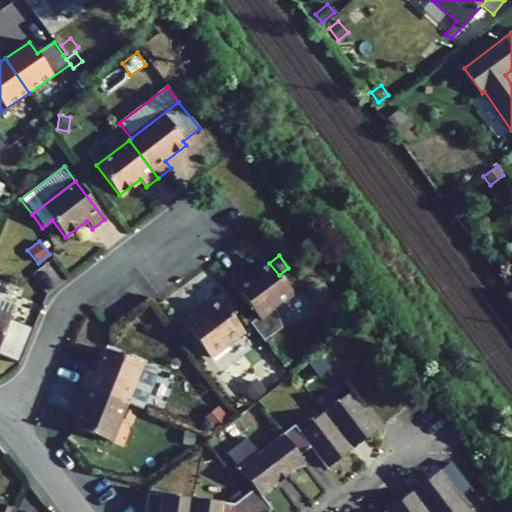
[(242,271),(229,281),(257,317),(249,323),(263,341),(282,328),(275,307),(293,293),(279,275),(269,263),(248,279),(242,271)]
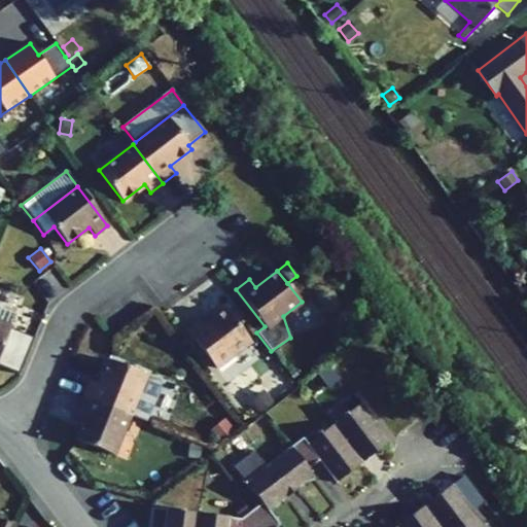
[(0,351),(14,315),(0,309),(0,351)]
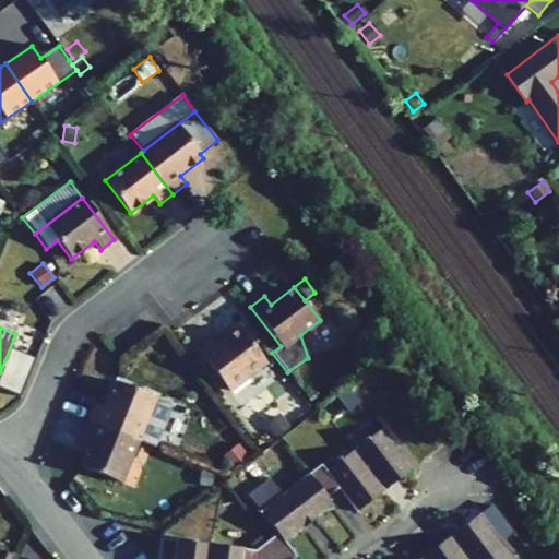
[(210,337),(195,348),(228,391),(265,363),(239,329),(216,346),(210,337)]
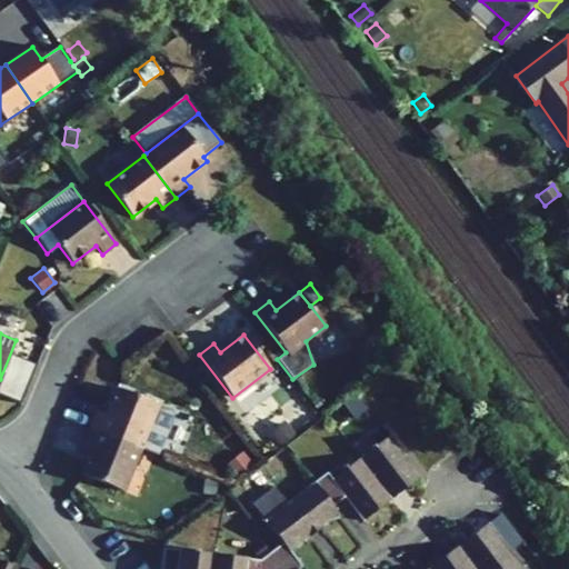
[(96,411),(89,428),(139,448),(157,405),(117,388),(106,415),(96,411)]
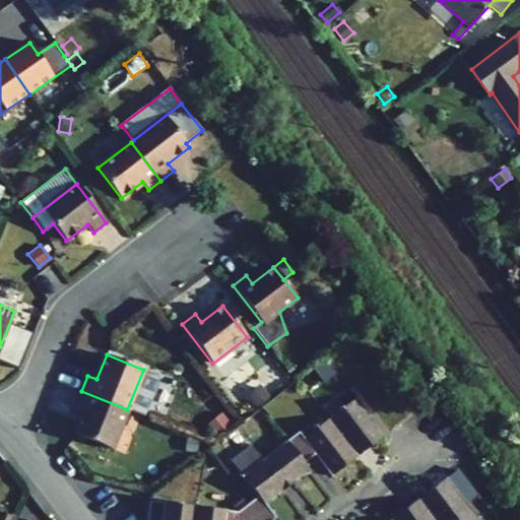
[(154,375),(143,371),(127,409),(143,415),(157,381),(154,375)]
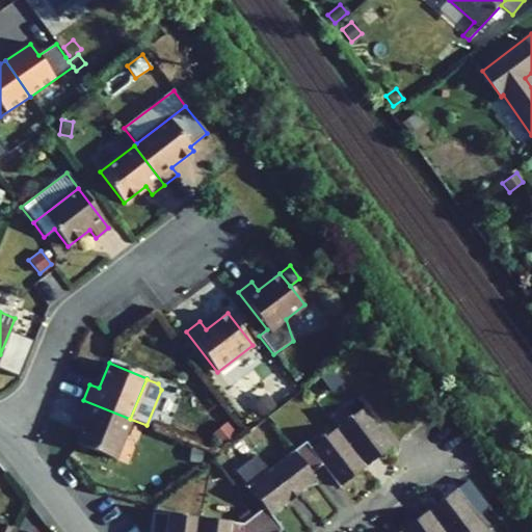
[(353,397),(342,382),(333,390),(343,404),(353,397)]
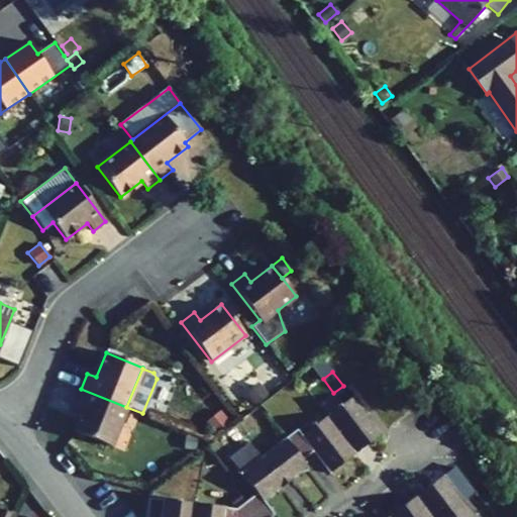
[(243,393),(254,407),(269,396),(257,382),(243,393)]
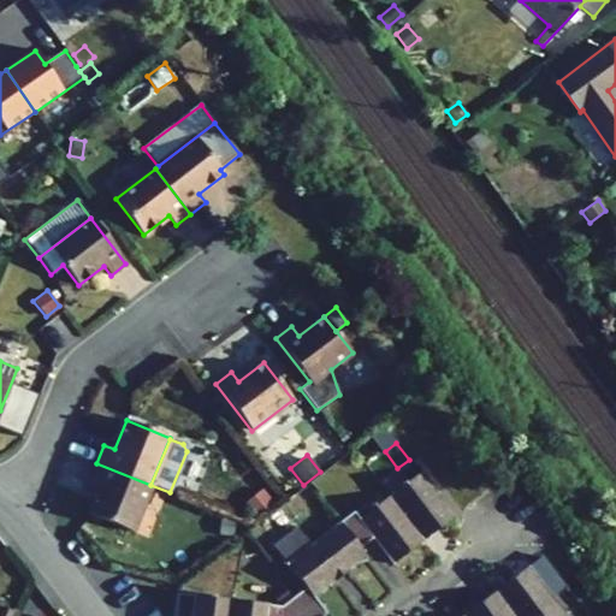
[(150,485),(96,463),(89,480),(100,485),(88,514),(132,532),(150,485)]
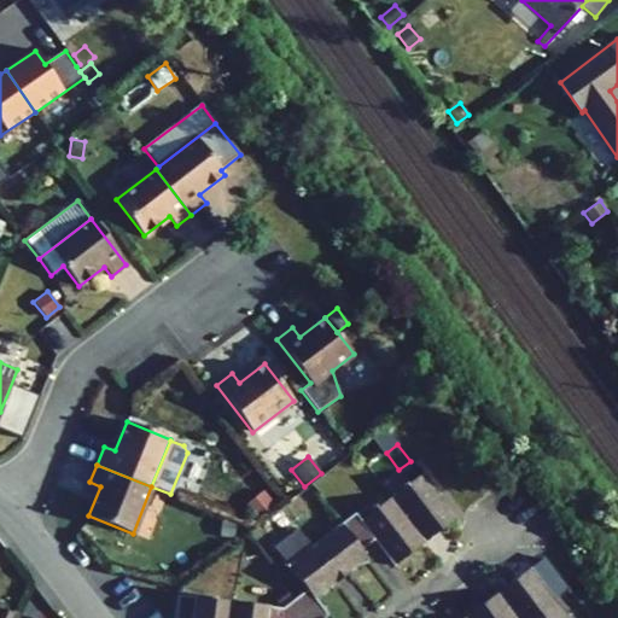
[(424,542),(455,518),(421,473),(390,497),(424,542)]
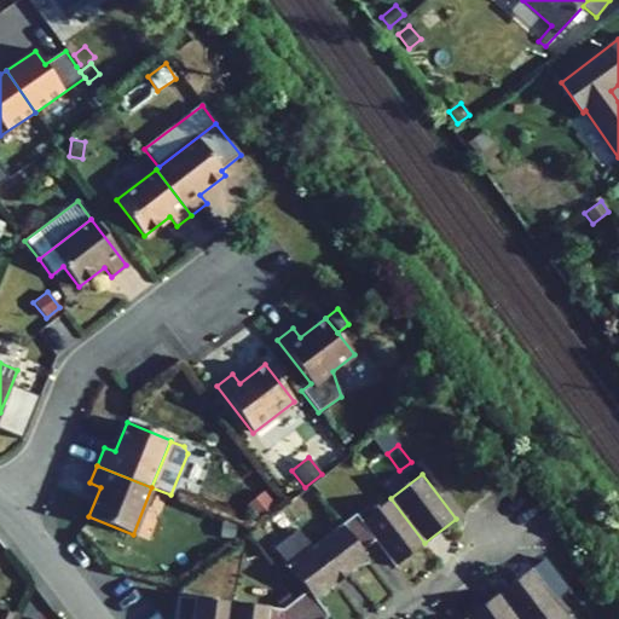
[(275,505),(265,495),(250,507),(260,518),(275,505)]
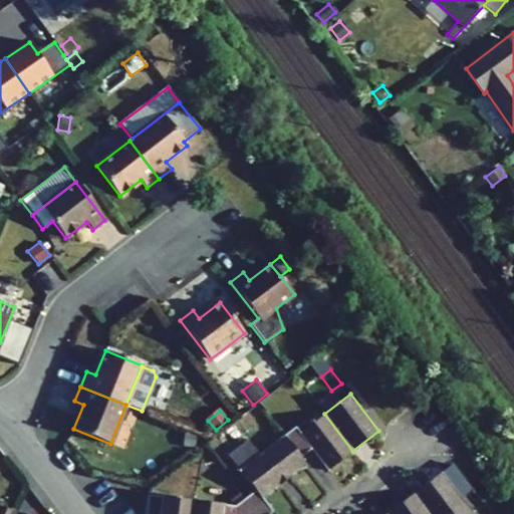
[(327,471),(352,451),(324,414),(300,433),(295,427),(283,436),(300,458),(311,450),(327,471)]
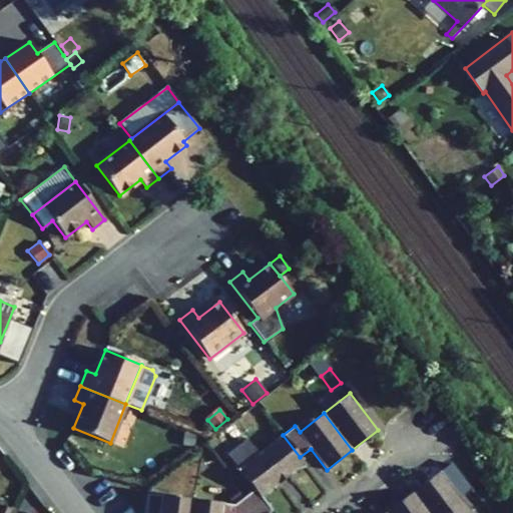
[(183,431),(181,445),(193,447),(195,433),(183,431)]
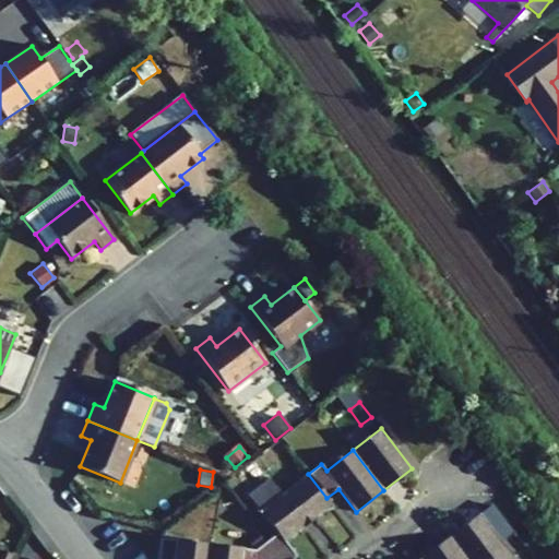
[(326,498),(308,474),(281,495),(260,511),(276,534),(265,543),(277,558),(293,558),(297,557),(285,542),(333,506),(326,498)]
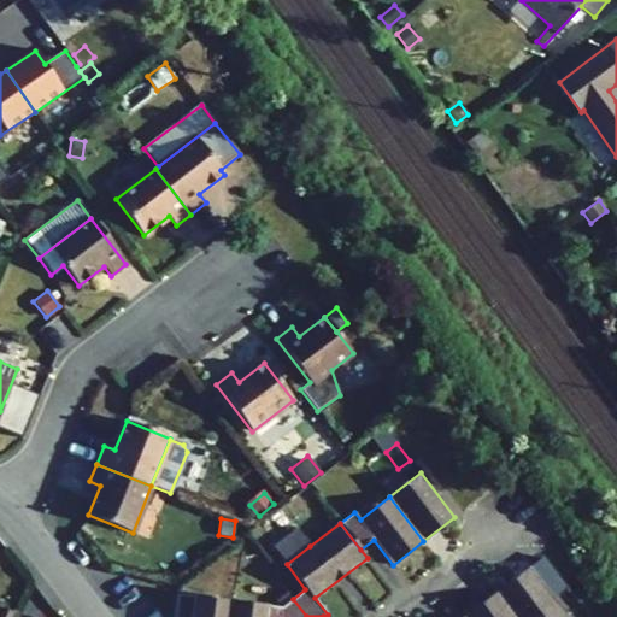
[(298,528),(274,547),(287,564),(310,546),(298,528)]
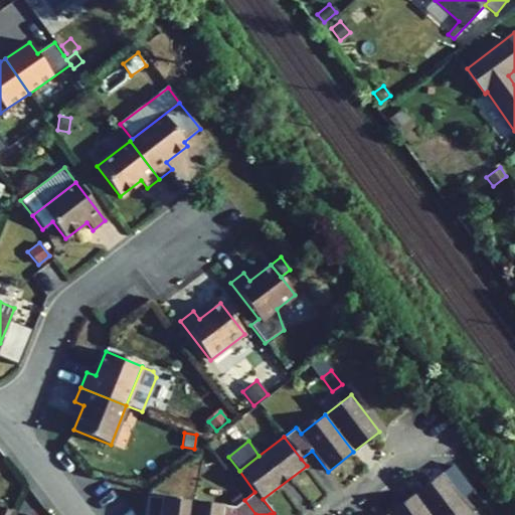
[(472,514),(473,514),(442,474),(434,480),(432,490),(418,500),(430,514),(472,514)]
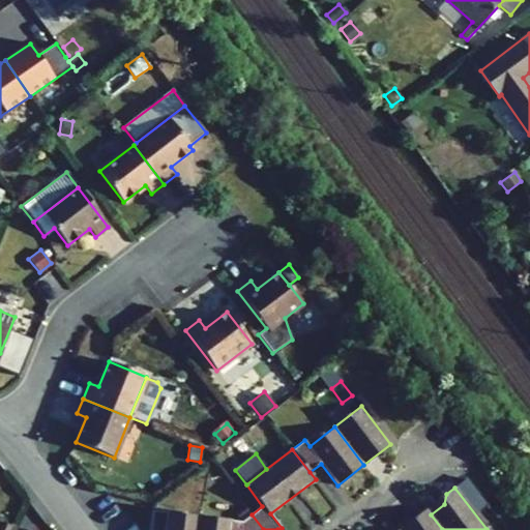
[(237,514),(236,521),(242,522),(252,514),(246,507),(237,514)]
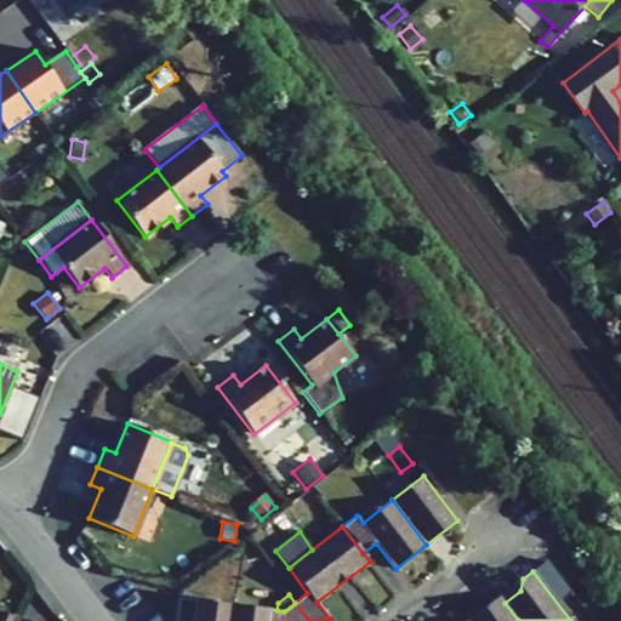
[(231,620),(233,604),(177,598),(174,620),(231,620)]
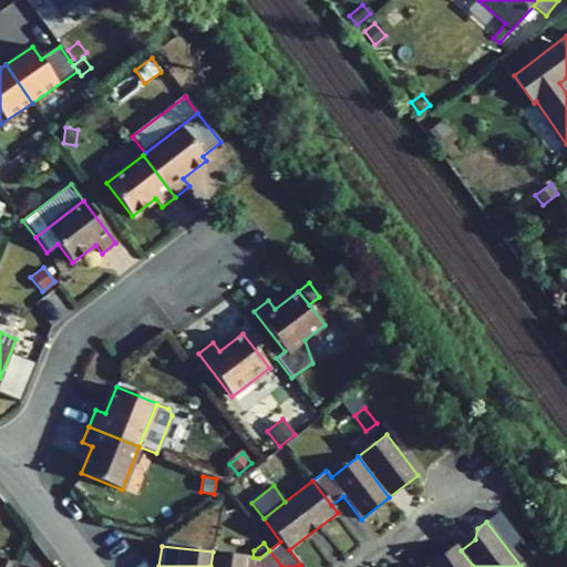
[(259,558),(260,566),(281,566),(269,550),(259,558)]
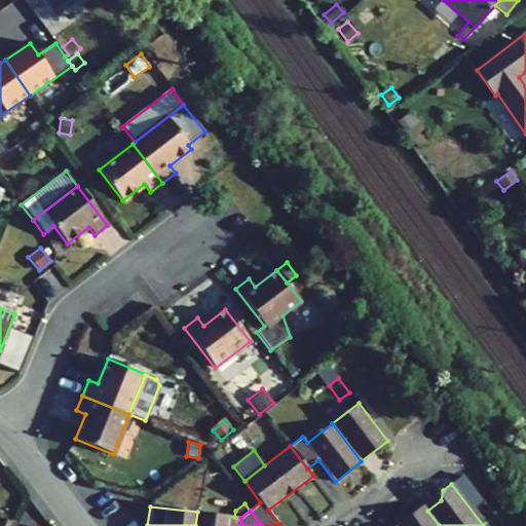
[(439,525),(427,511),(413,521),(403,520),(396,525),(439,525)]
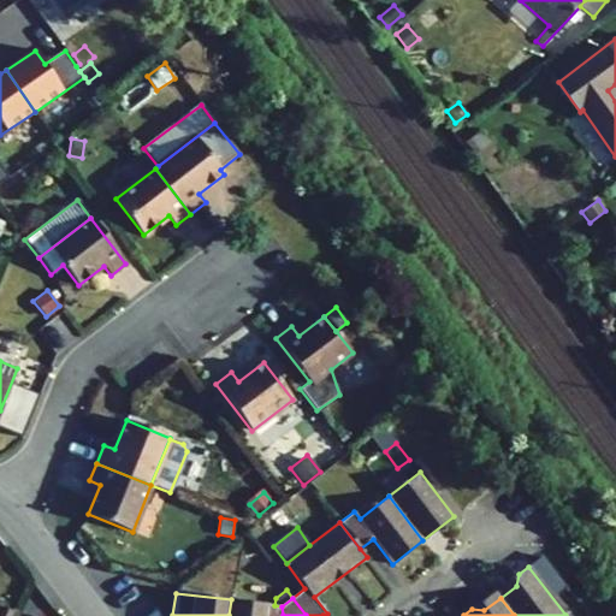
[(283,615),(282,606),(274,605),(231,599),(229,615),(283,615)]
